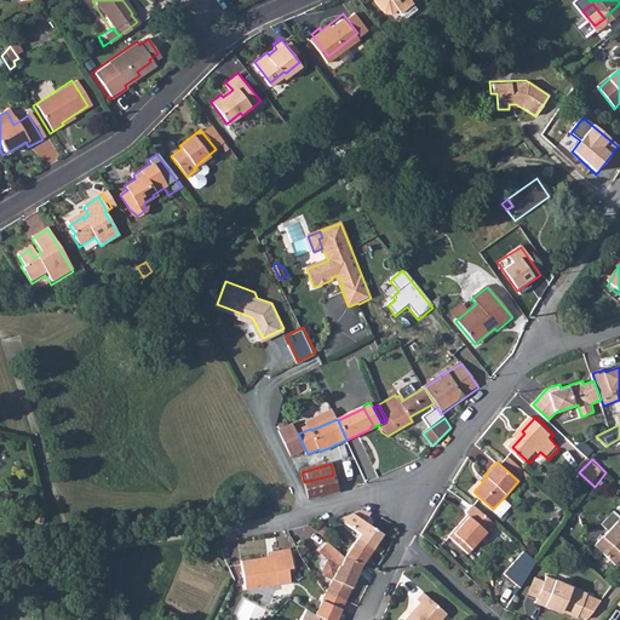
[(333,475),(304,482),(309,499),(338,492),(333,475)]
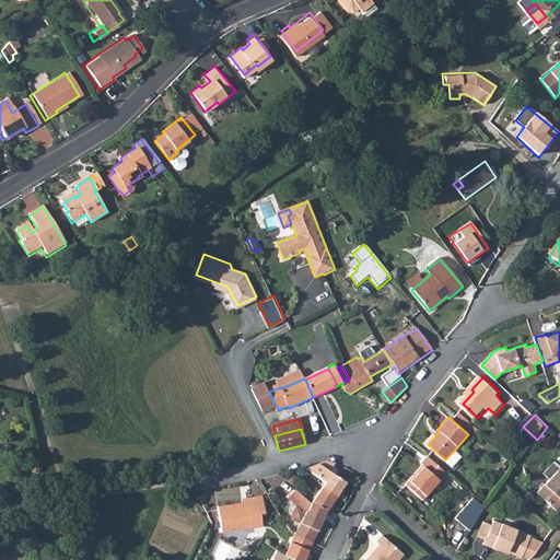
[(455,450),(445,459),(453,466),(462,456),(455,450)]
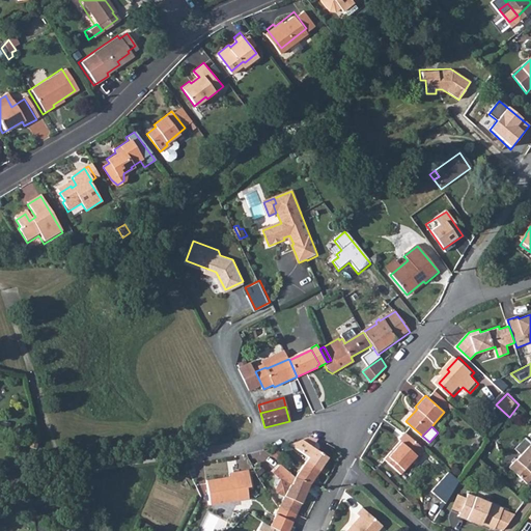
[(424,449),(406,431),(398,439),(400,441),(386,457),(403,473),(424,449)]
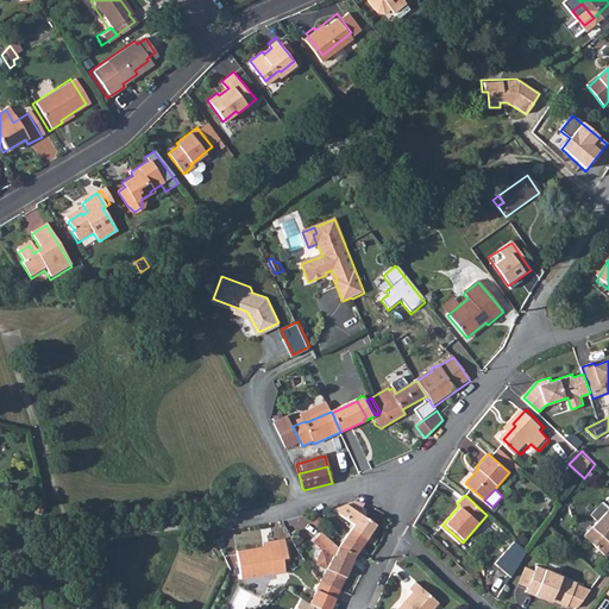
[(355,502),(346,506),(358,514),(364,506),(355,502)]
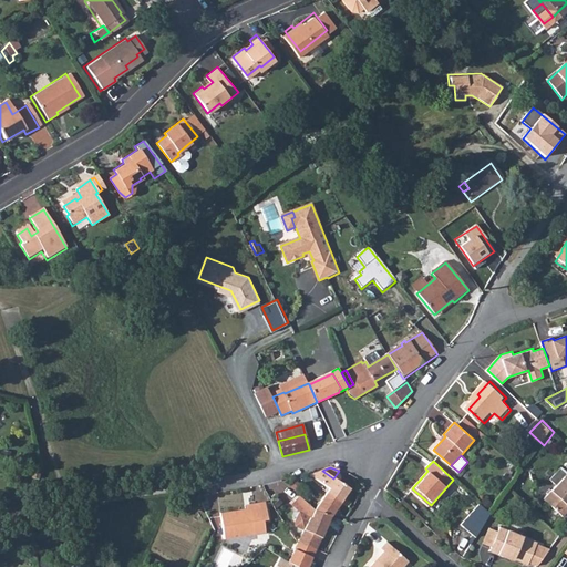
[(30,468),(27,482),(34,484),(37,471),(30,468)]
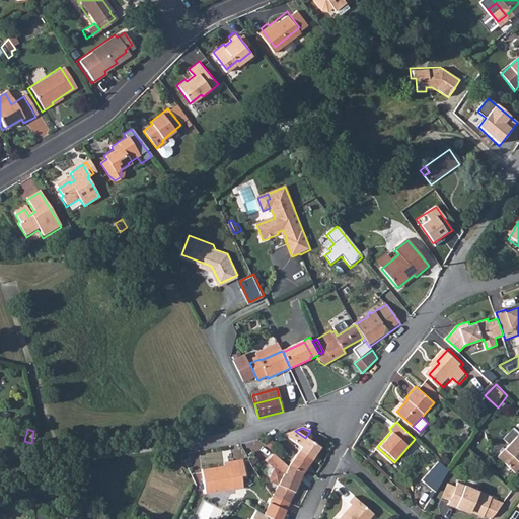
[(518,434),(513,430),(505,439),(511,444),(499,456),(516,472),(518,469),(518,434)]
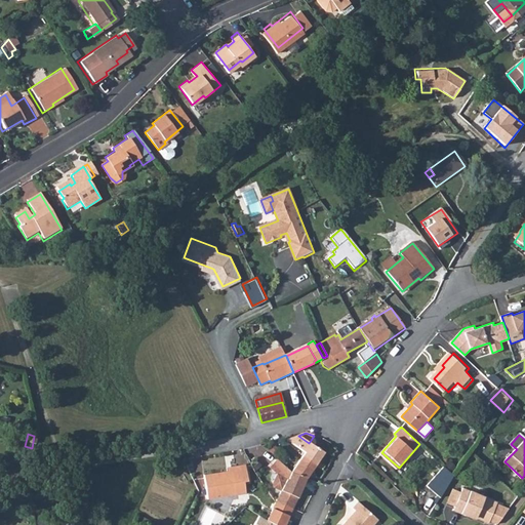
[(284,447),(287,444),(289,442),(303,452),(305,453),(303,456),(312,463),(314,465),(323,452),(309,443),(298,436),(288,440),(281,445),(284,447)]
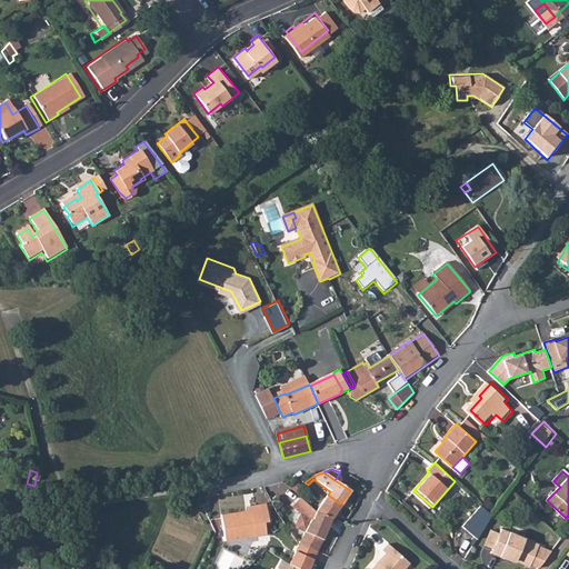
[(328,495),(317,512),(332,518),(340,503),(338,502),(328,495)]
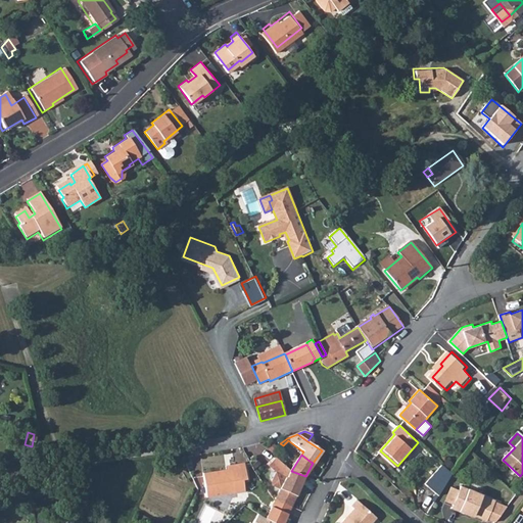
[(278,489),(273,498),(290,507),(305,476),(291,471),(287,469),(276,458),(269,466),(276,473),(271,482),(272,485),(278,489)]
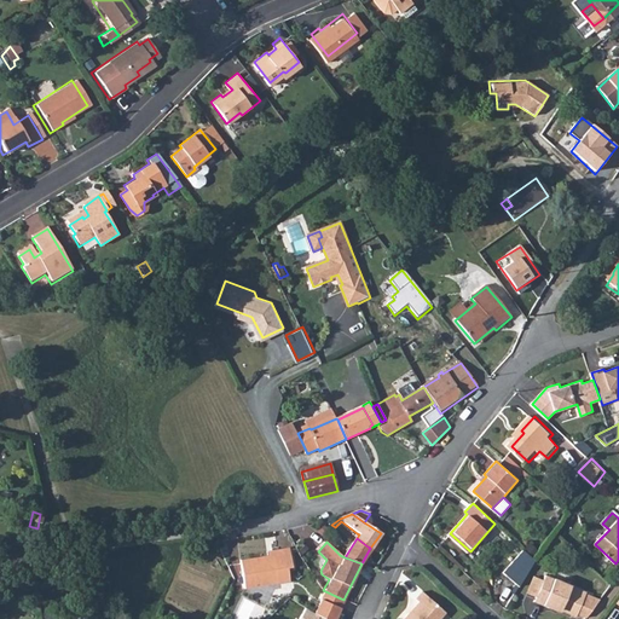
[(277,554),(238,559),(244,588),(289,579),(287,566),(291,566),(288,547),(276,549),(277,554)]
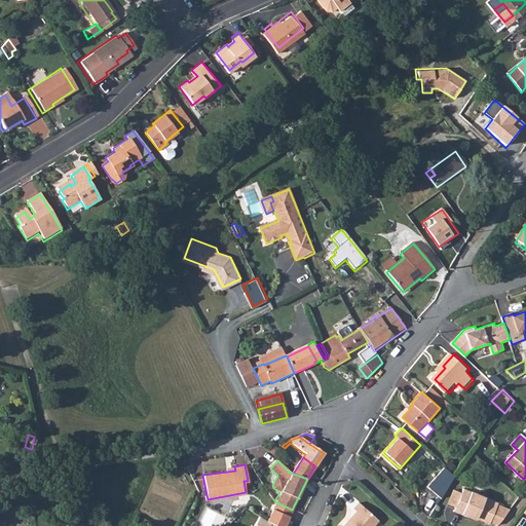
[(445,467),(439,475),(449,485),(454,477),(445,467)]
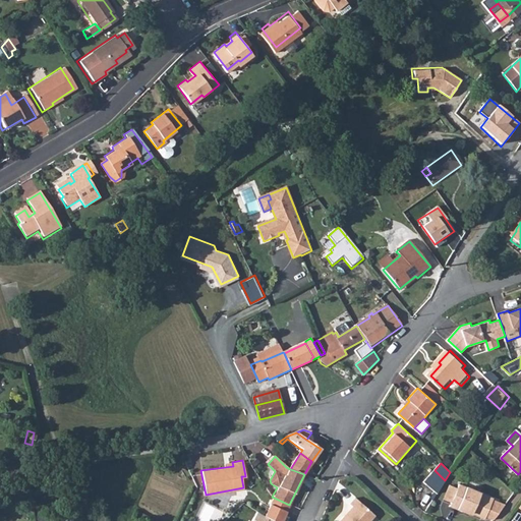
[(432,502),(440,490),(430,484),(423,497),(432,502)]
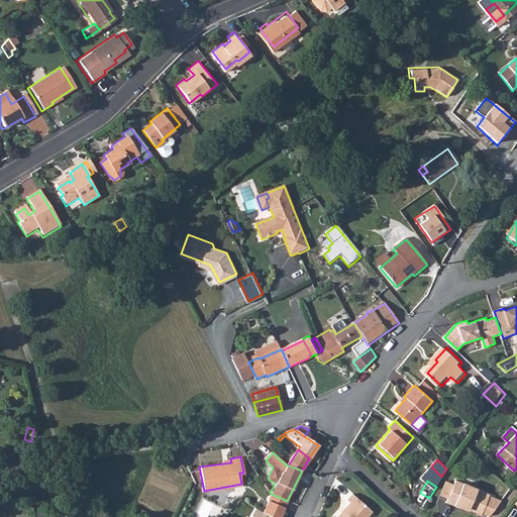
[(440,496),(448,500),(454,485),(446,482),(440,496)]
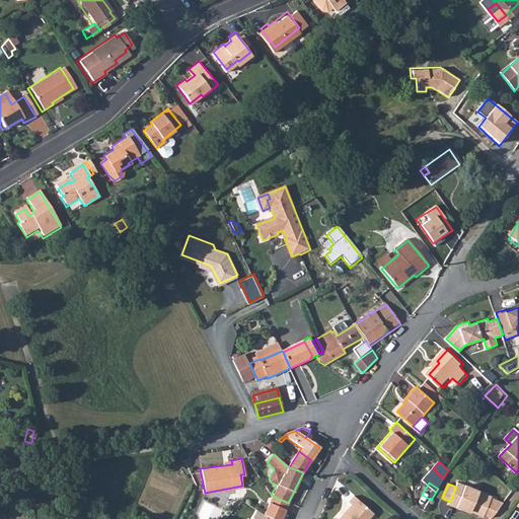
[(456,487),(450,502),(449,505),(464,511),(465,509),(490,518),(502,503),(490,498),(490,496),(458,484),(456,487)]
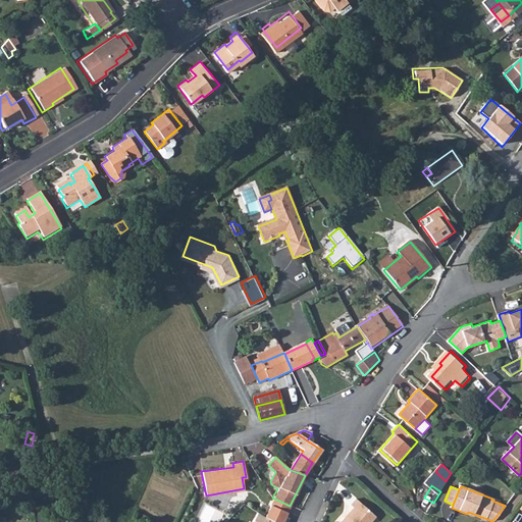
[(346,516),(340,521),(368,521),(377,513),(358,497),(351,503),(357,509),(348,518),(346,516)]
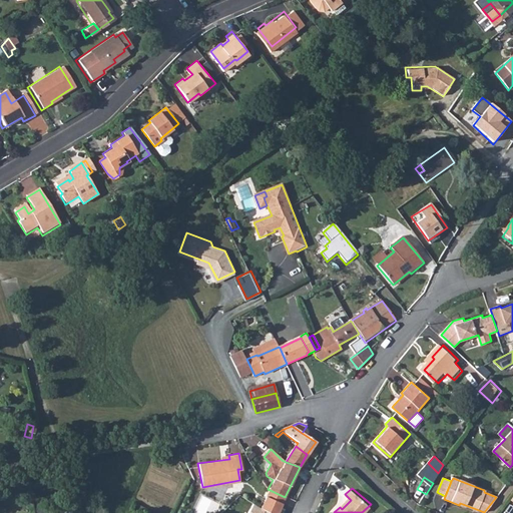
[(268,489),(259,509),(266,512),(279,512),(283,505),(286,507),(290,499),(285,497),(268,489)]
